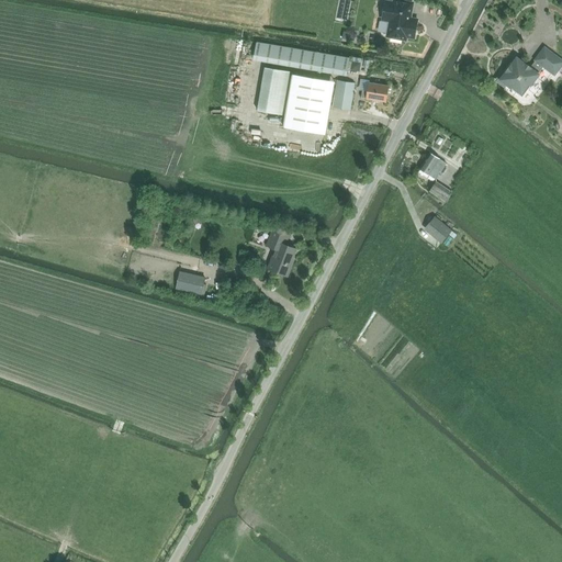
[(406,36),(415,37),(417,24),(414,23),(414,20),(409,19),(413,3),(395,0),(394,3),(385,1),(382,19),(391,21),(388,36),(391,36),(391,38),(402,41),(403,38),(405,40),(406,36)]
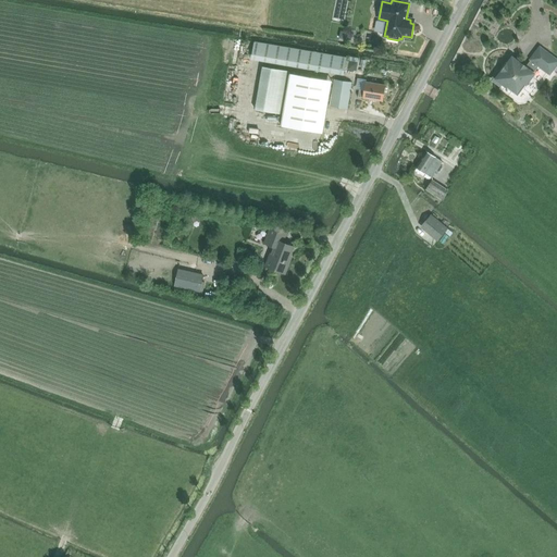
[(512,59),(500,74),(499,73),(498,72),(492,81),(500,86),(502,84),(507,87),(512,91),(521,90),(525,85),(533,74),(532,74),(539,65),(549,74),(556,64),(556,61),(540,49),(531,60),(533,61),(527,70),(512,59)]
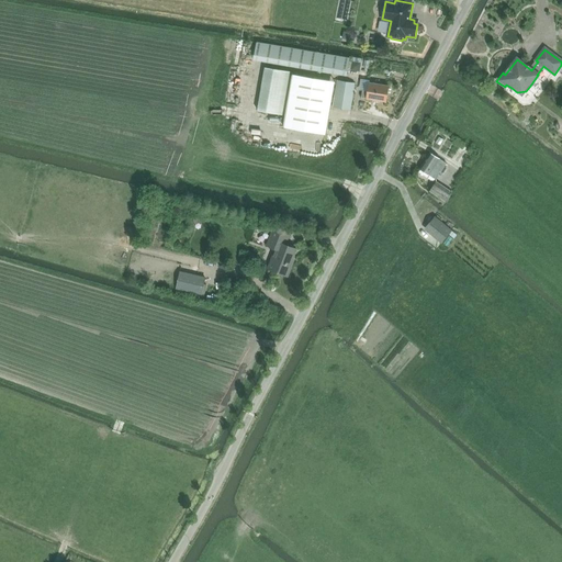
[(291,72),(265,69),(258,113),(284,116),(291,72)]
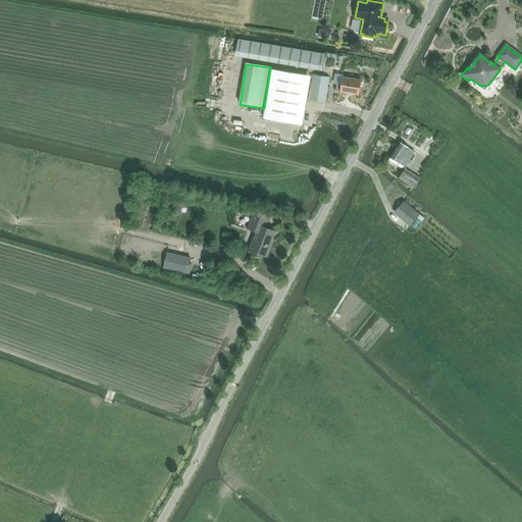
[(312,87),(310,99),(326,102),(326,97),(329,77),(313,74),(312,87)]
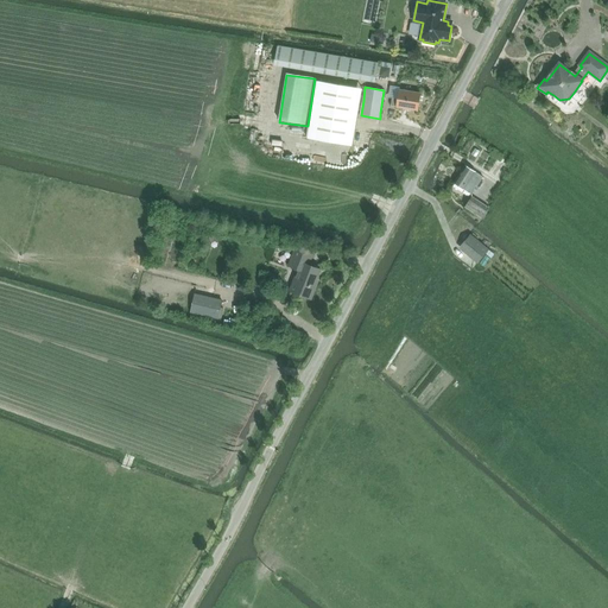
[(399,90),(398,96),(397,99),(392,99),(391,105),(396,106),(417,109),(419,94),(399,90)]
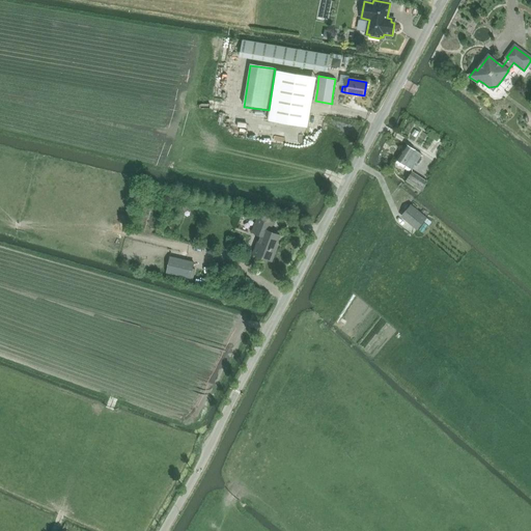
[(500,115),(508,114),(507,98),(498,99),(500,115)]
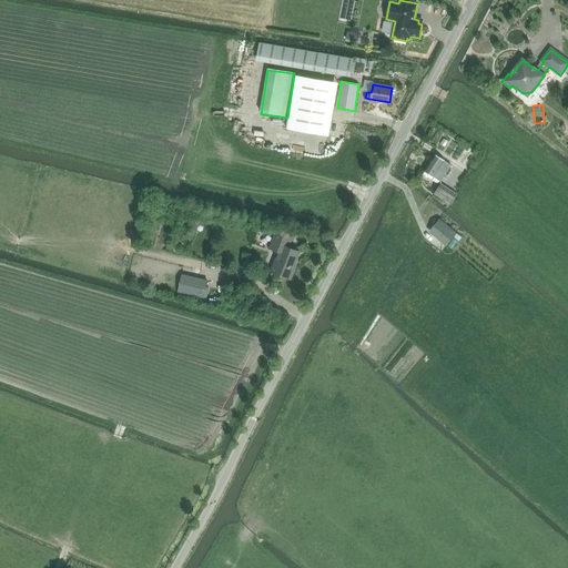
[(446,178),(447,175),(445,174),(450,165),(435,154),(424,171),(440,181),(444,176),(446,178)]
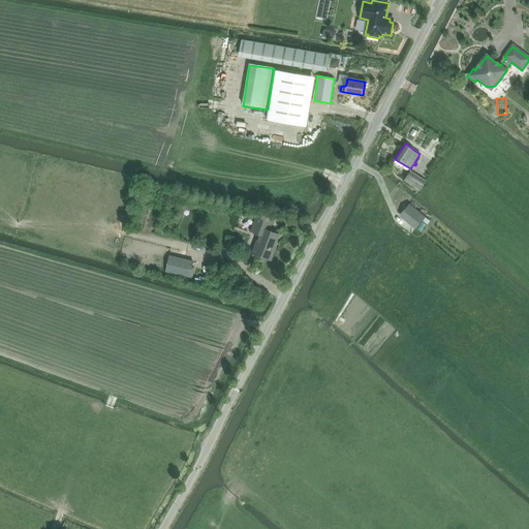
[(418,190),(425,180),(410,170),(404,180),(418,190)]
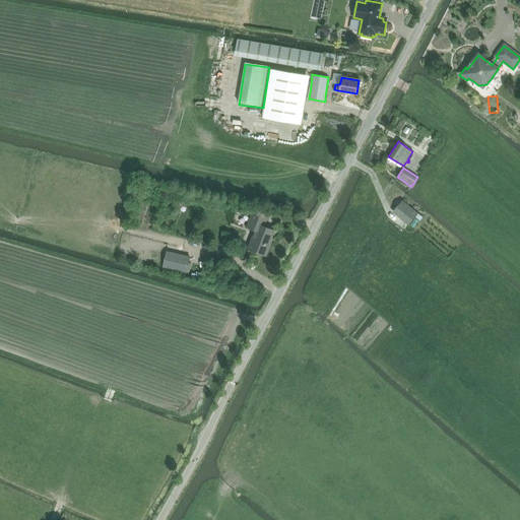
[(418,213),(403,200),(393,211),(409,224),(418,213)]
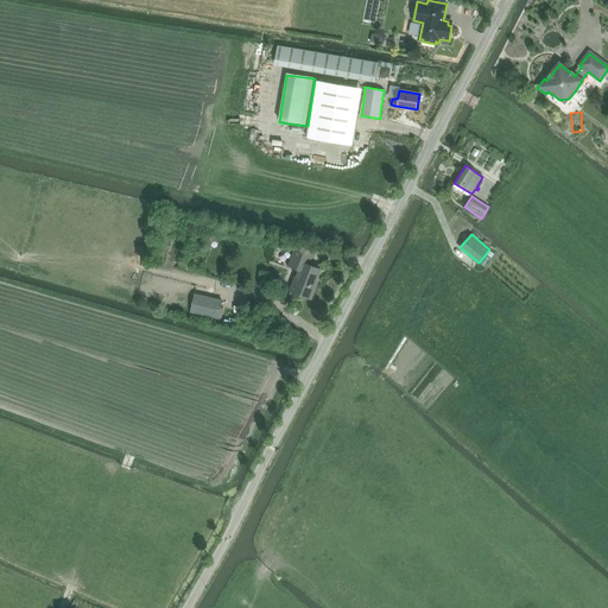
[(277,253),(289,253),(289,242),(278,242),(277,253)]
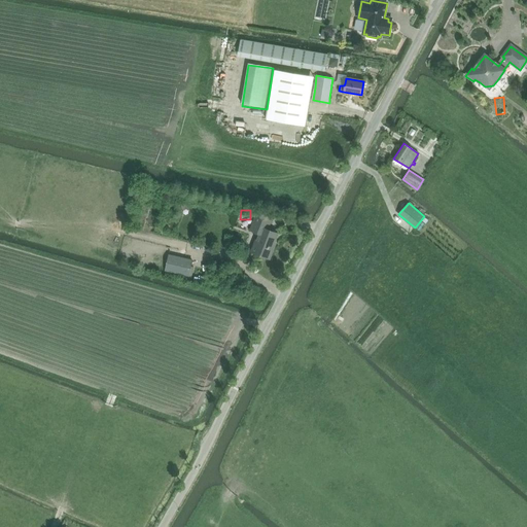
[(257,234),(251,251),(270,259),(276,244),(274,244),(278,234),(269,230),(272,220),(255,214),(249,231),(257,234)]
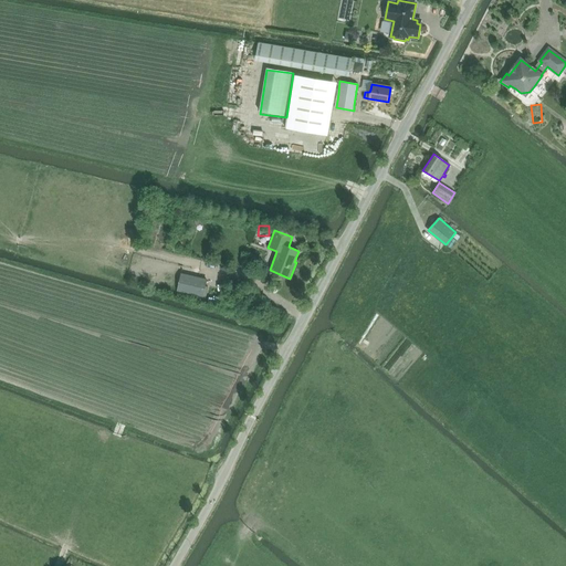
[(207,279),(181,273),(177,291),(203,296),(207,279)]
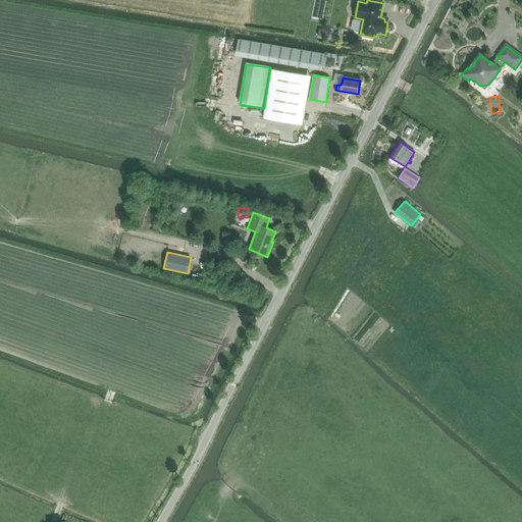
[(110,383),(106,393),(113,396),(117,386),(110,383)]
